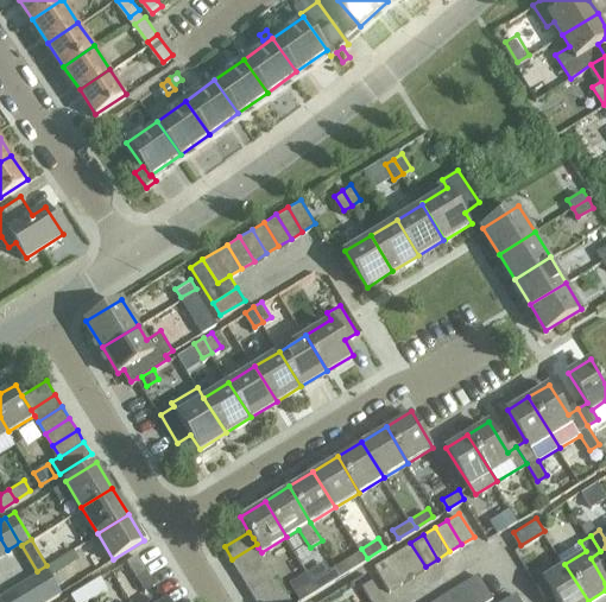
[(410,543),(399,550),(414,574),(425,566),(410,543)]
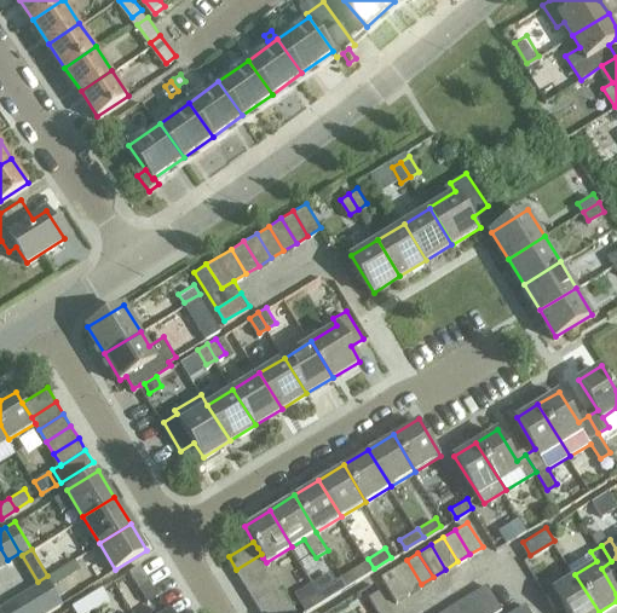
[(263,557),(261,554),(236,570),(243,580),(267,566),(263,557)]
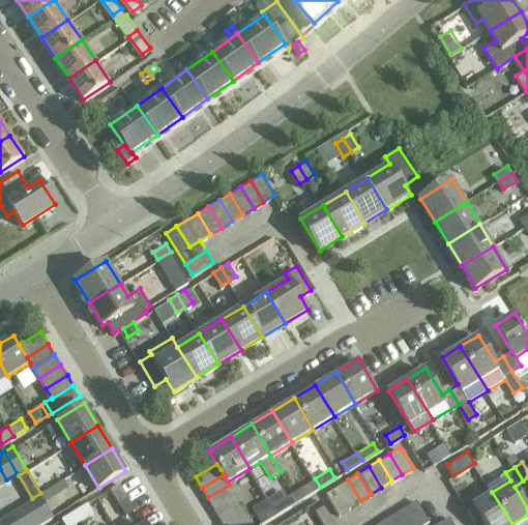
[(320,487),(315,478),(300,488),(304,495),(320,487)]
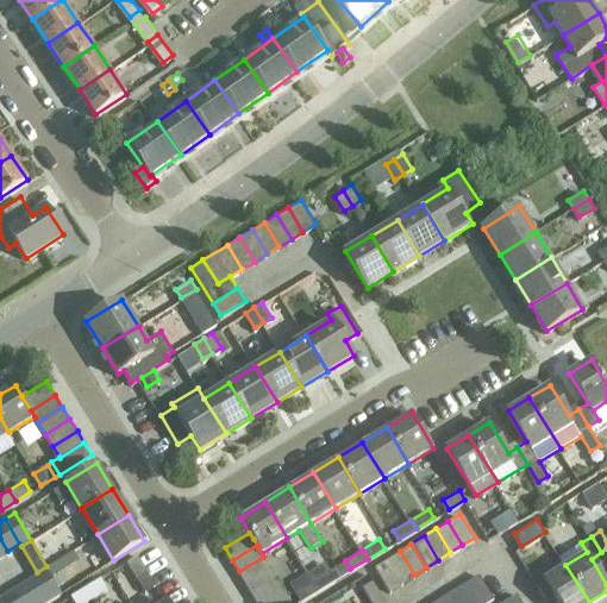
[(414,575),(400,551),(388,558),(402,582),(414,575)]
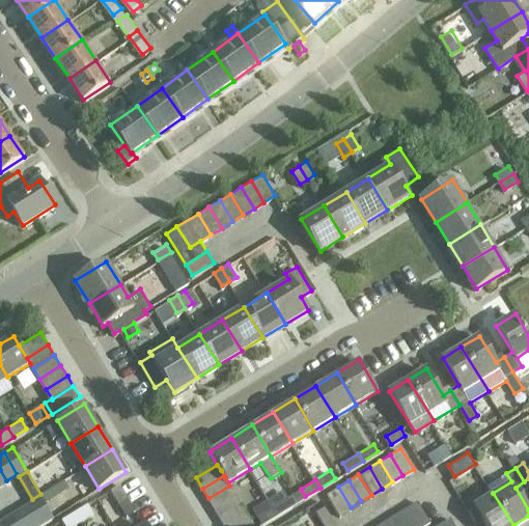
[(118,502),(128,496),(120,483),(111,490),(118,502)]
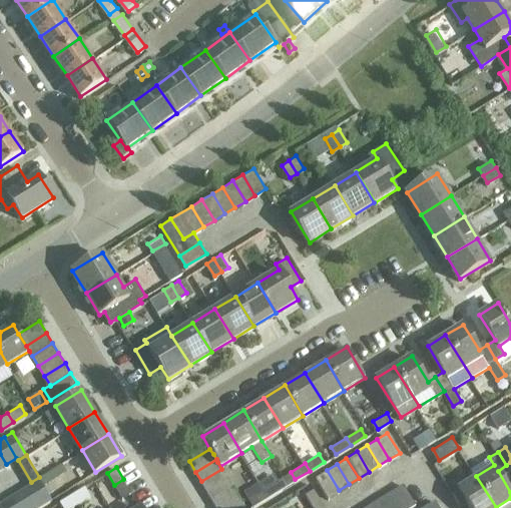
[(221,469),(201,481),(207,492),(228,479),(221,469)]
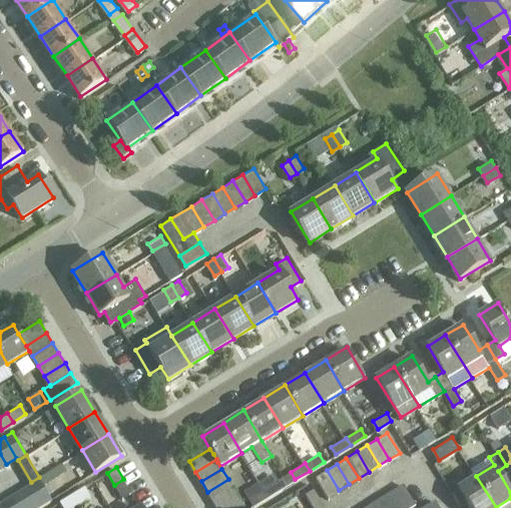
[(339,490),(327,470),(316,476),(329,497),(339,490)]
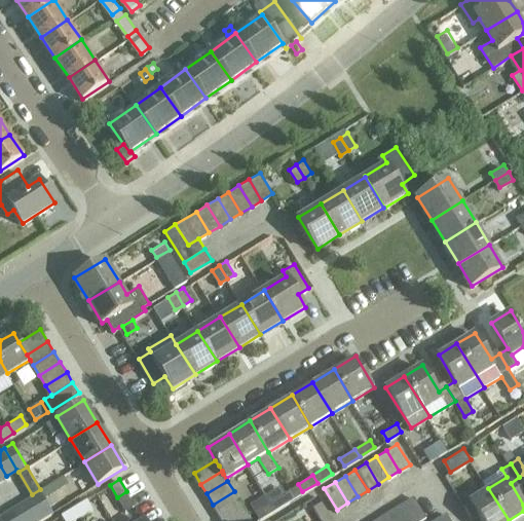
[(509,520),(488,488),(464,504),(472,516),(478,512),(483,520),(509,520)]
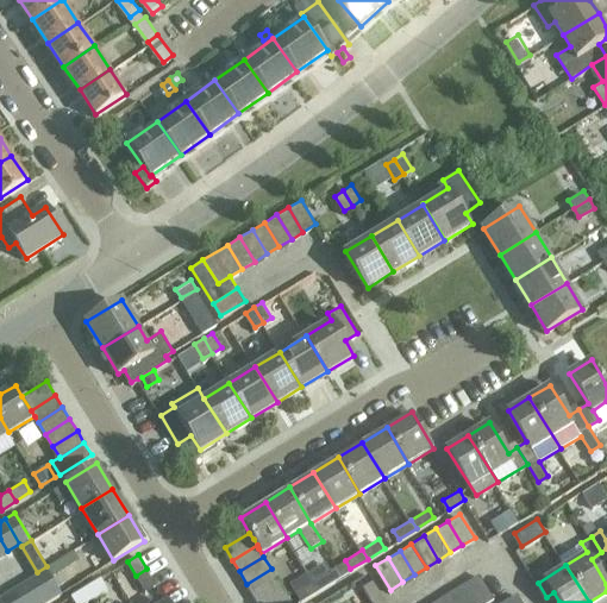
[(37,572),(38,573),(52,597),(62,591),(56,582),(47,566),(37,572)]
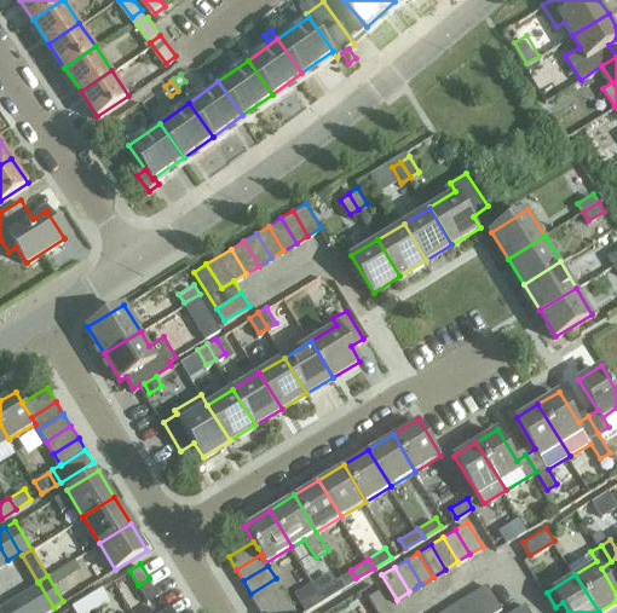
[(149,578),(138,585),(148,600),(159,594),(149,578)]
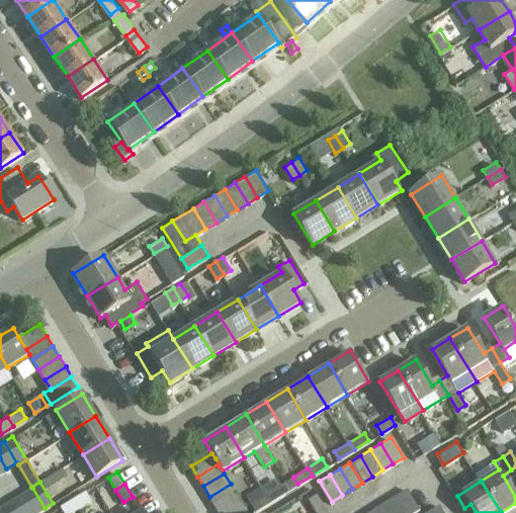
[(231,484),(209,497),(216,506),(237,494),(231,484)]
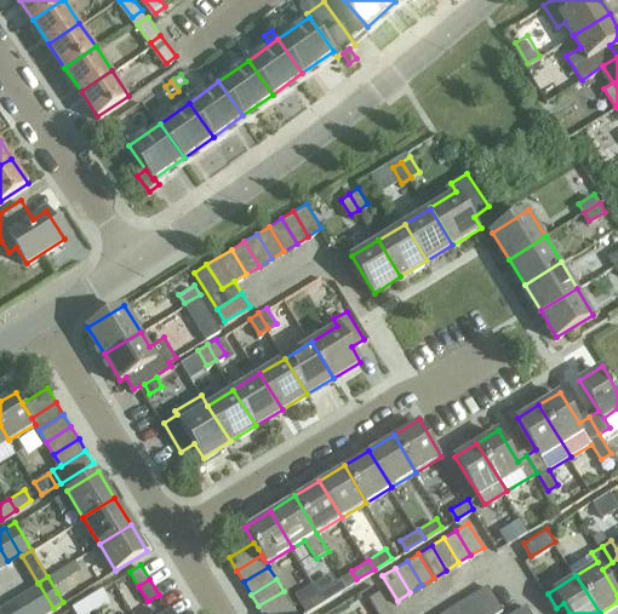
[(337,579),(319,590),(325,600),(342,589),(337,579)]
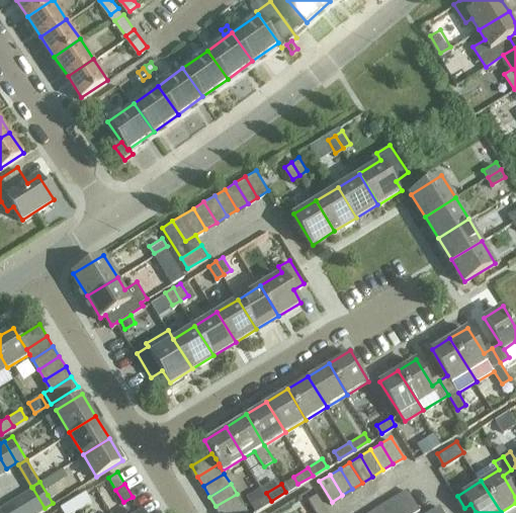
[(408,487),(397,494),(409,512),(411,512),(420,508),(408,487)]
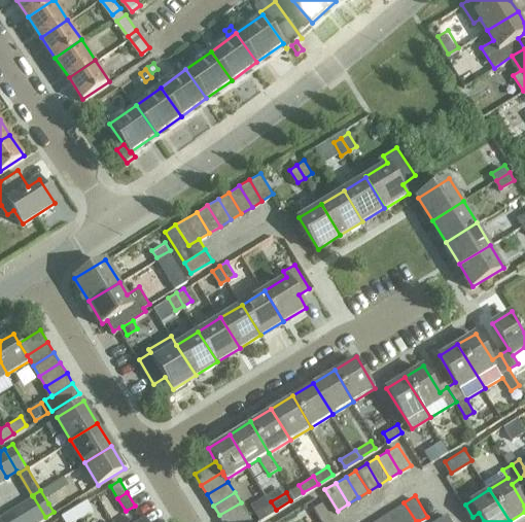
[(33,496),(22,502),(34,521),(36,521),(45,517),(33,496)]
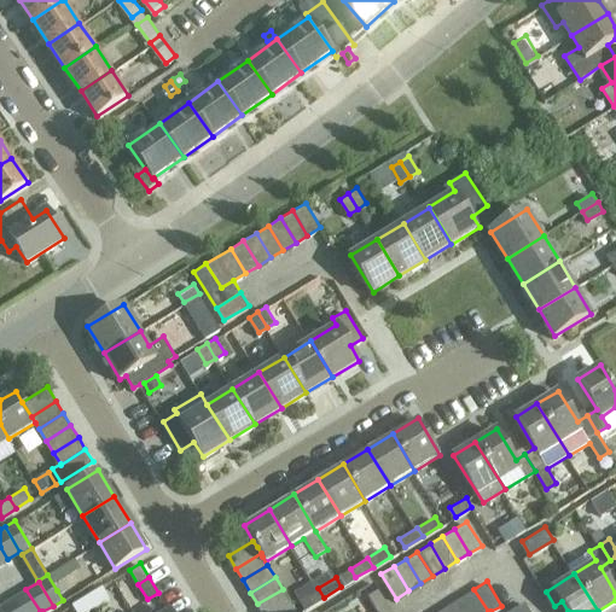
[(70,583),(57,590),(63,600),(75,592),(70,583)]
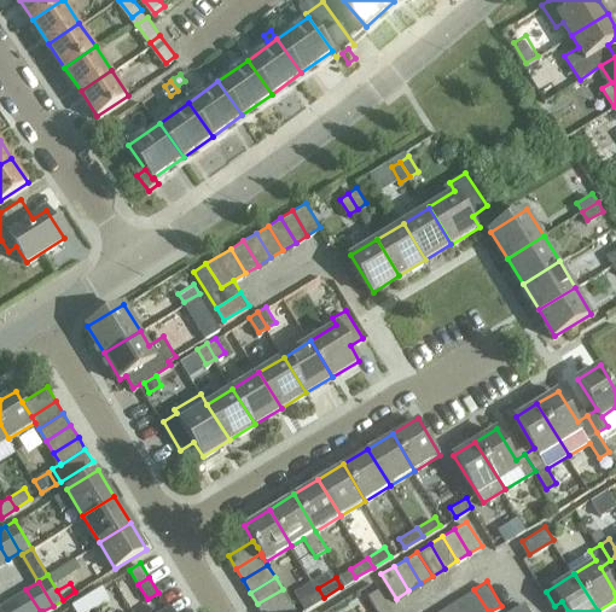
[(87,595),(94,606),(110,596),(103,586),(87,595)]
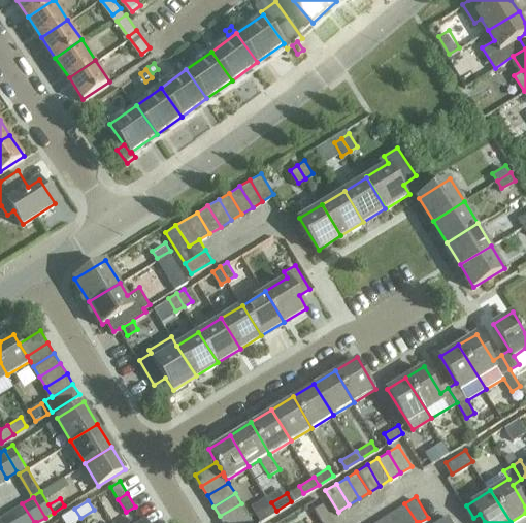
[(276,511),(271,502),(257,512),(262,520),(276,511)]
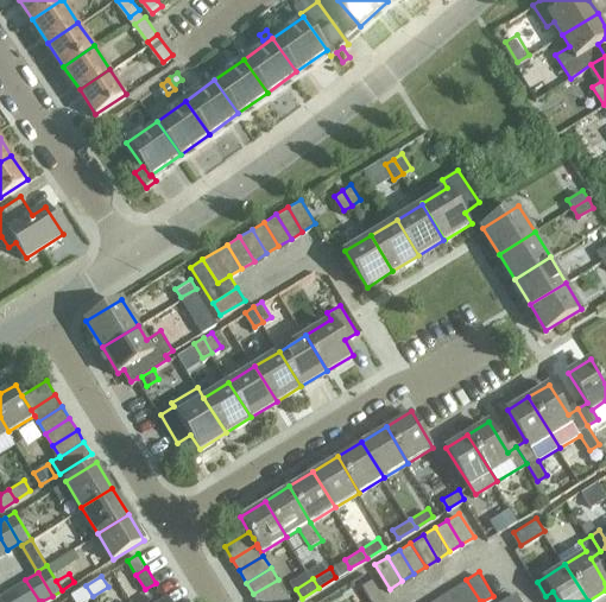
[(373,601),(383,595),(372,578),(363,584),(373,601)]
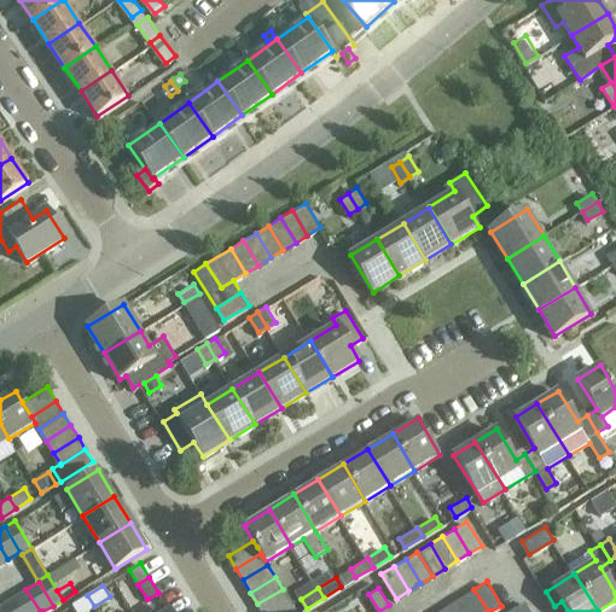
[(40,611),(25,589),(13,596),(22,611),(40,611)]
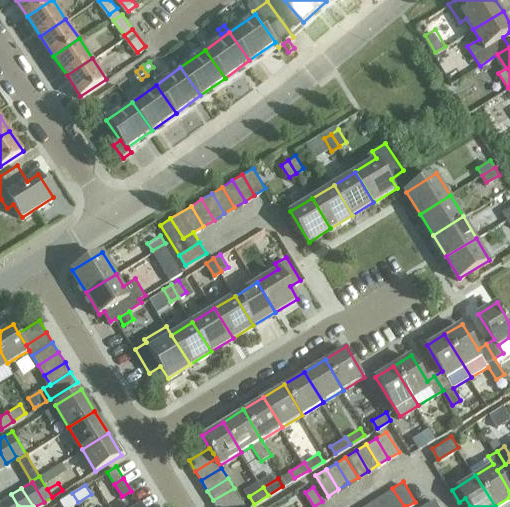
[(224,506),(240,498),(234,488),(213,500),(217,506),(224,506)]
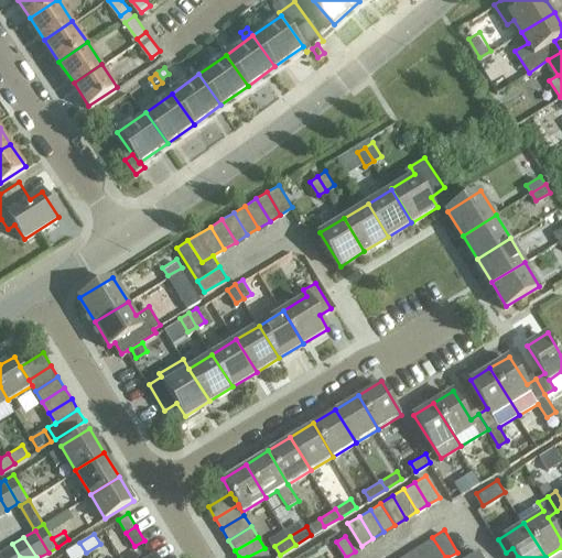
[(445,557),(432,537),(422,544),(430,557),(445,557)]
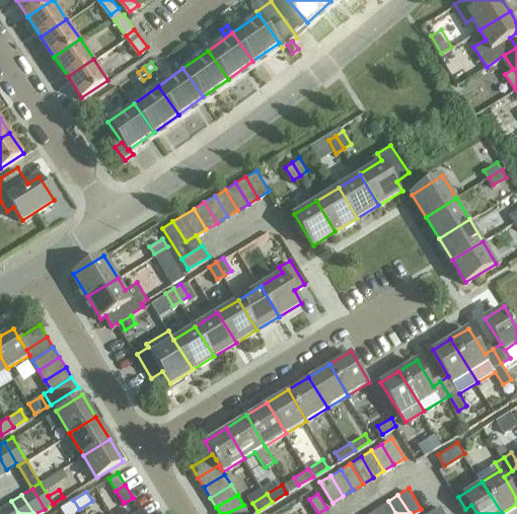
[(70,513),(79,509),(73,500),(61,508),(64,513),(70,513)]
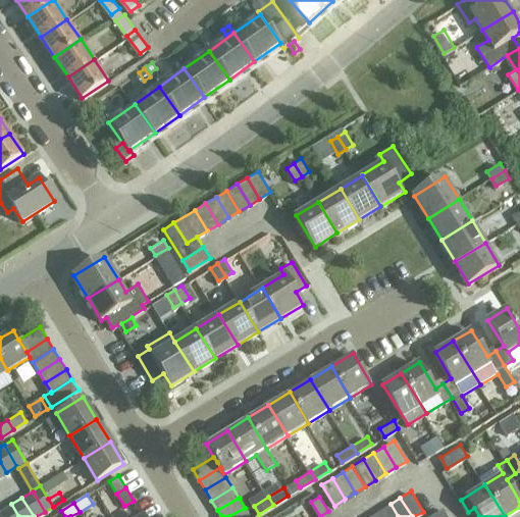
[(18,516),(11,504),(1,511),(4,516),(18,516)]
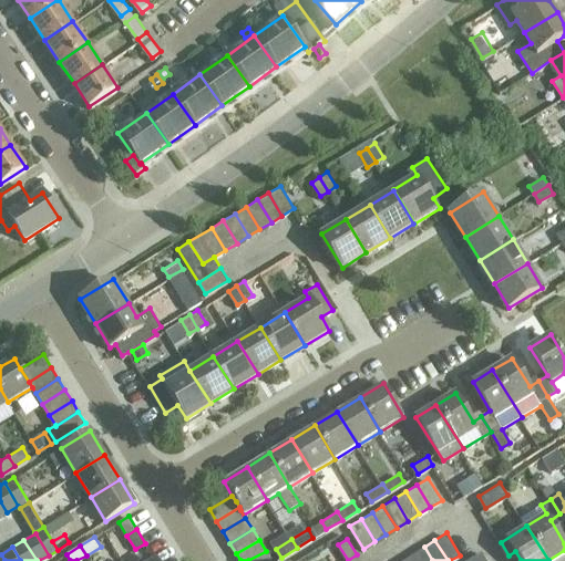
[(432,560),(424,547),(412,553),(417,560),(432,560)]
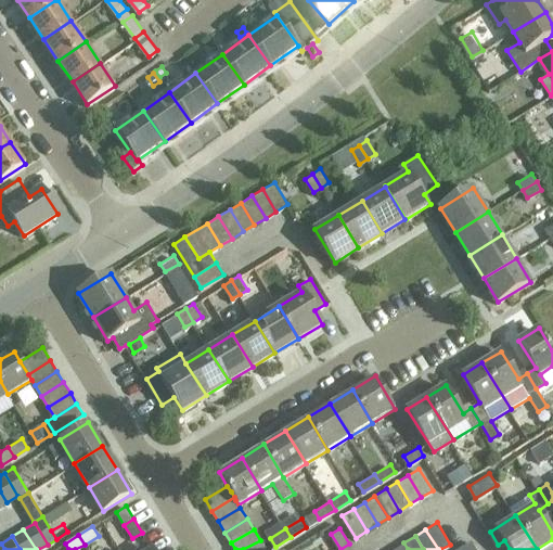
[(477,549),(472,539),(454,549),(477,549)]
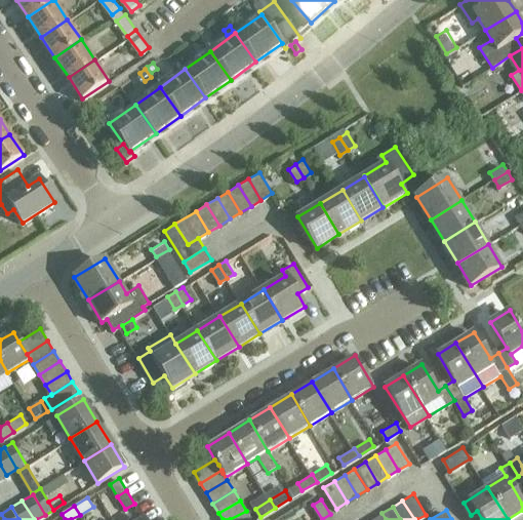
[(251,519),(246,511),(230,519),(251,519)]
